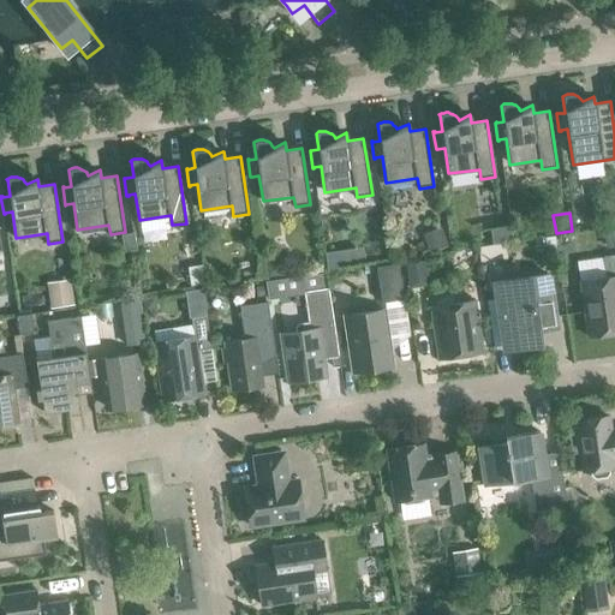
[(207,218),(197,219),(198,228),(208,227),(207,218)]
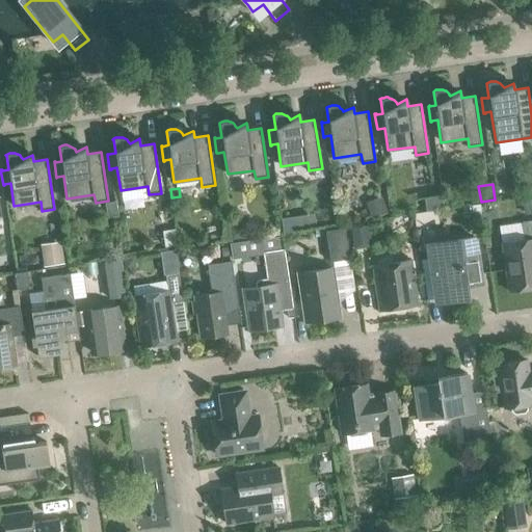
[(441,196),(424,198),(426,211),(443,209),(441,196)]
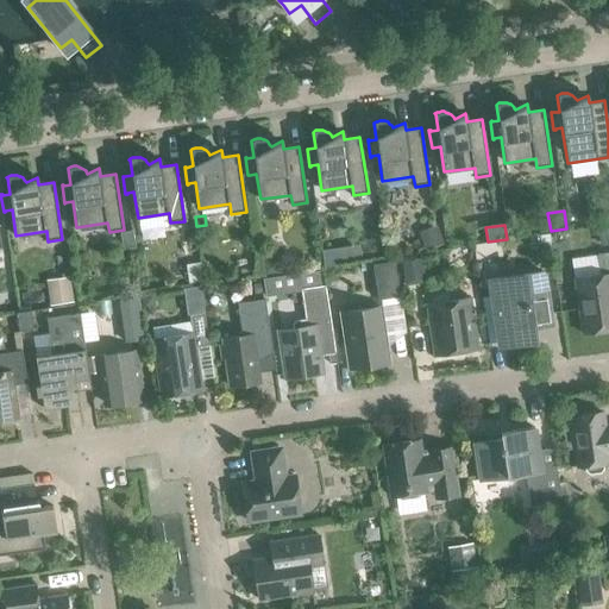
[(608,228),(597,231),(600,245),(608,244),(608,228)]
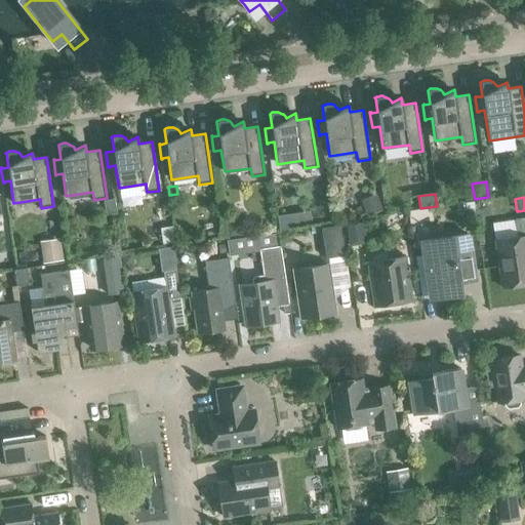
[(377,198),(361,205),(366,215),(381,209),(377,198)]
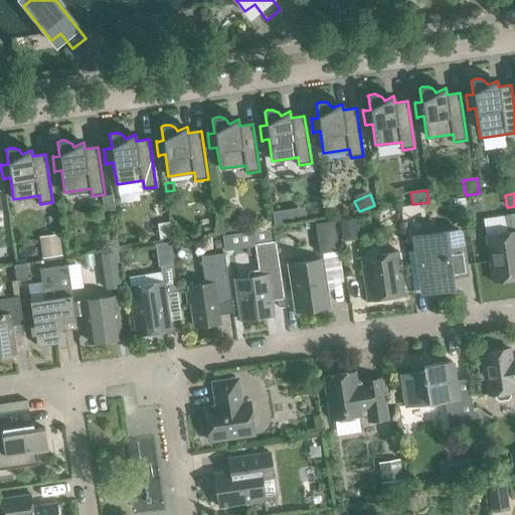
[(112,195),(101,196),(103,211),(114,210),(112,195)]
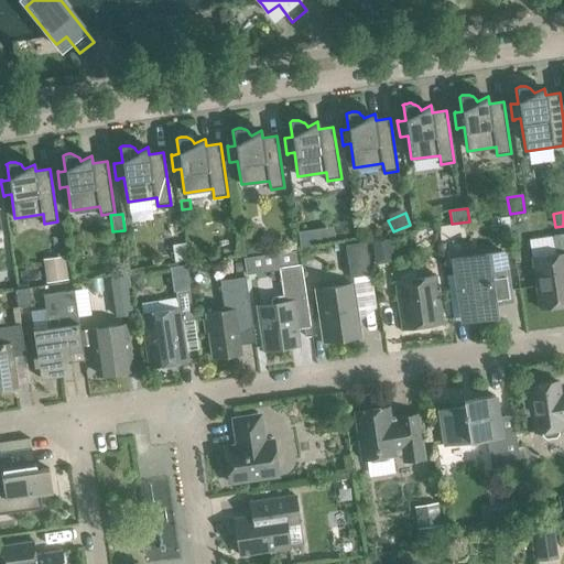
[(563,234),(552,236),(555,255),(531,258),(539,308),(563,305),(563,234)]
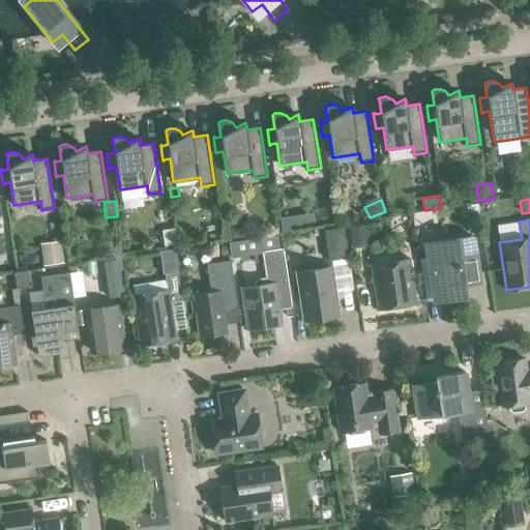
[(366,223),(348,225),(352,248),(370,245),(366,223)]
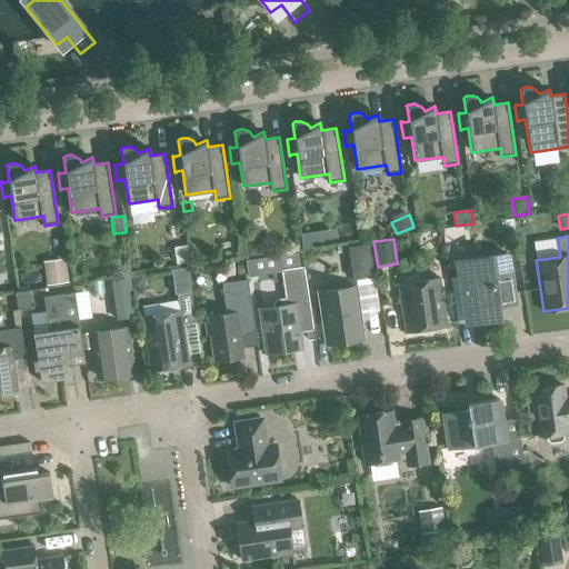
[(262,241),(248,242),(249,256),(263,255),(262,241)]
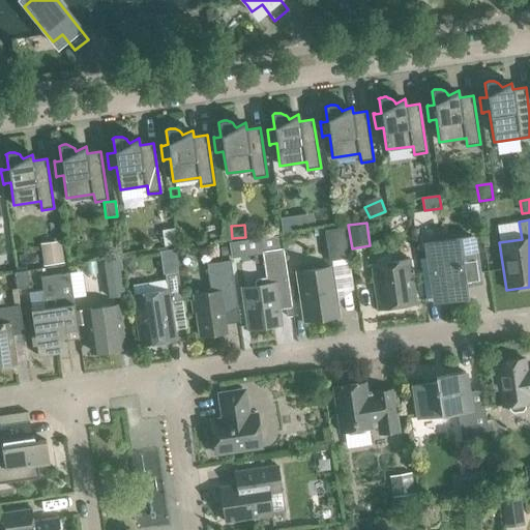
[(324,231),(328,261),(347,258),(343,228),(324,231)]
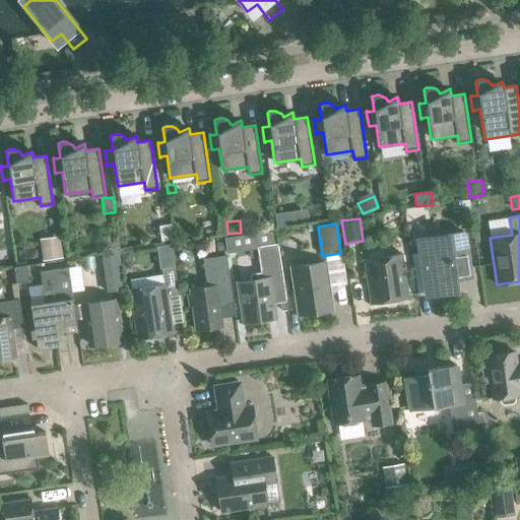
[(430,238),(420,250),(428,296),(455,291),(454,278),(469,276),(463,233),(430,238)]
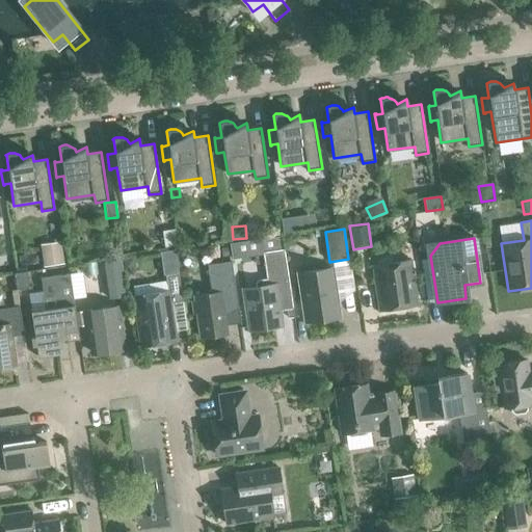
[(254,241),(230,244),(232,259),(257,256),(254,241)]
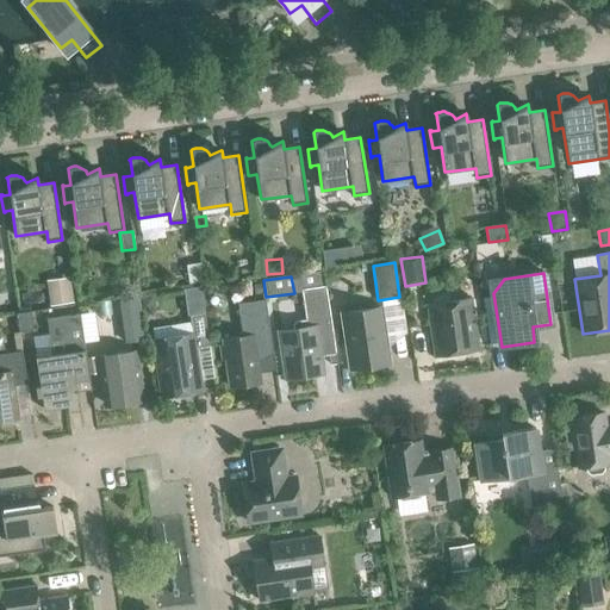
[(70,285),(48,287),(50,306),(73,303),(70,285)]
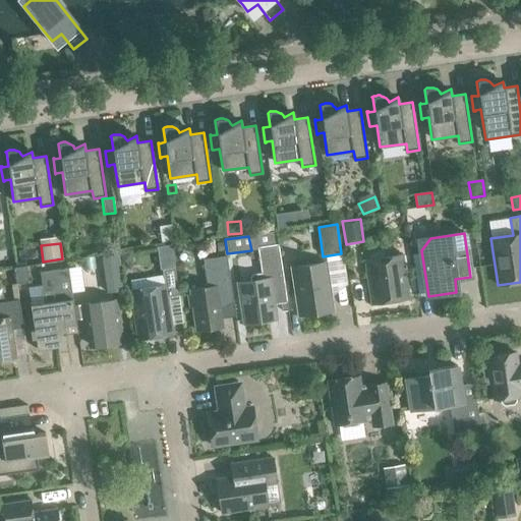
[(273,301),(276,297),(286,296),(278,244),(256,247),(261,273),(252,275),(249,278),(250,281),(238,283),(244,324),(275,319),(273,301)]
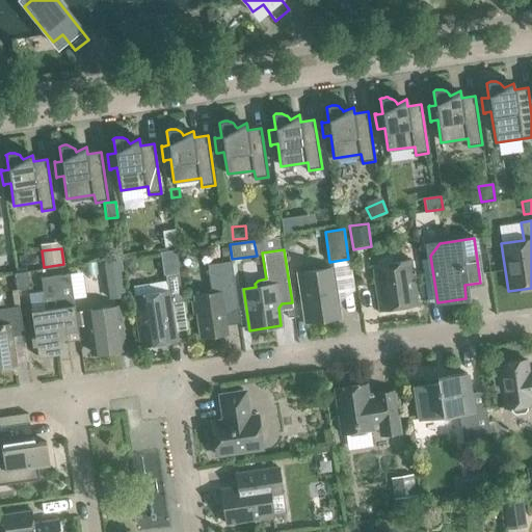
[(379,258),(376,262),(376,265),(373,265),(379,311),(417,306),(409,260),(393,263),(392,259),(388,257),(379,258)]
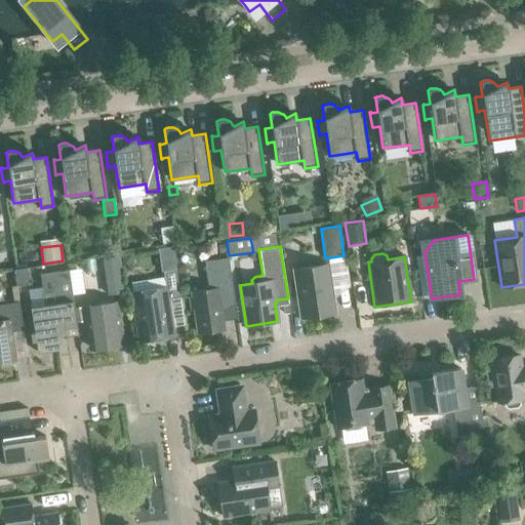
[(132,254),(121,256),(122,267),(128,266),(133,259),(132,254)]
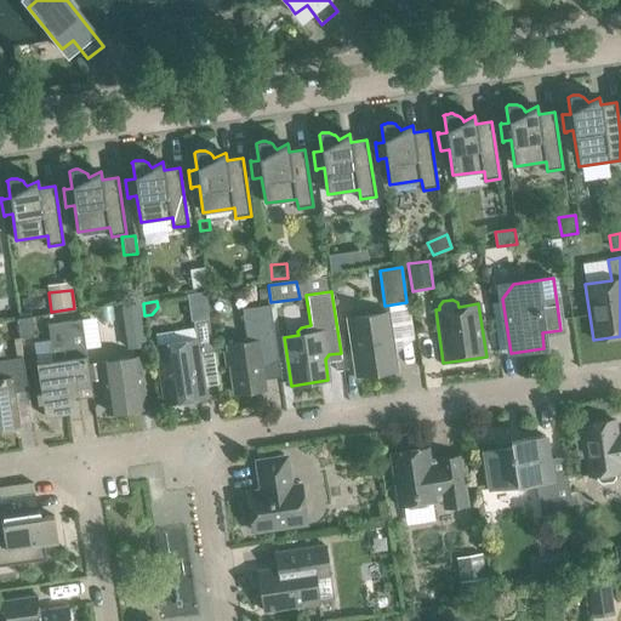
[(138,303),(119,306),(125,349),(144,347),(138,303)]
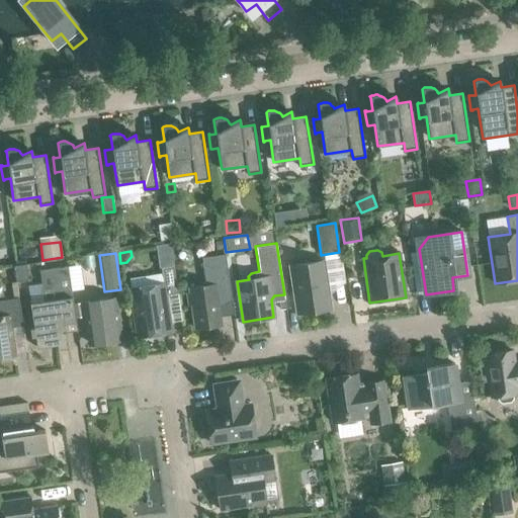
[(191,306),(195,329),(221,325),(218,303),(232,300),(225,255),(201,258),(205,286),(189,288),(189,293),(186,293),(188,306),(191,306)]
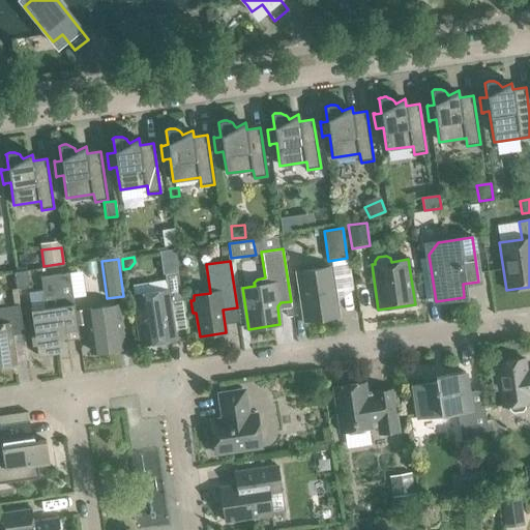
[(296,272),(303,321),(337,316),(330,267),(296,272)]
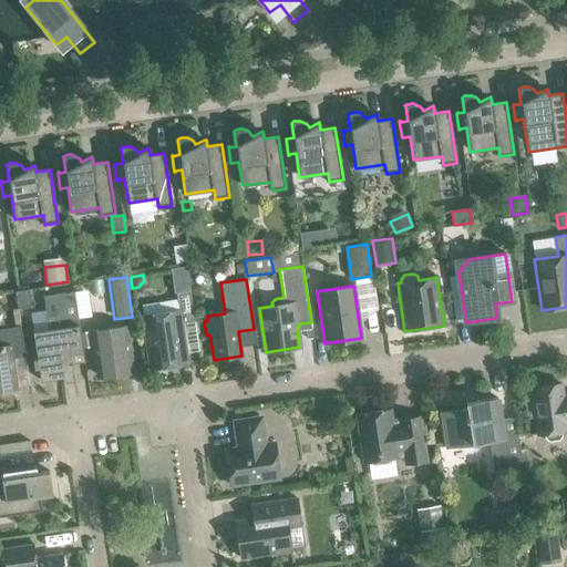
[(16,291),(18,309),(31,307),(28,289),(16,291)]
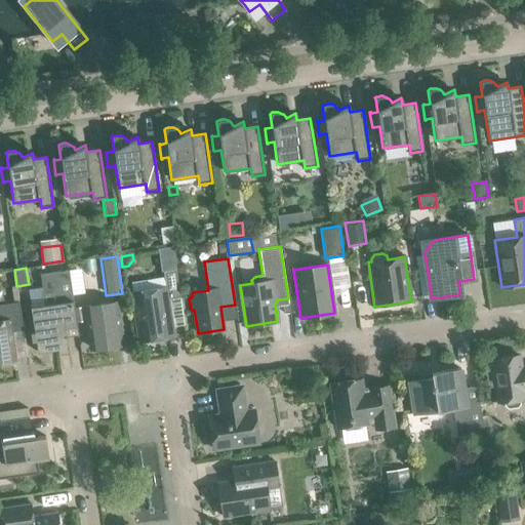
[(131,292),(138,341),(173,336),(168,299),(179,298),(175,270),(163,272),(165,288),(131,292)]
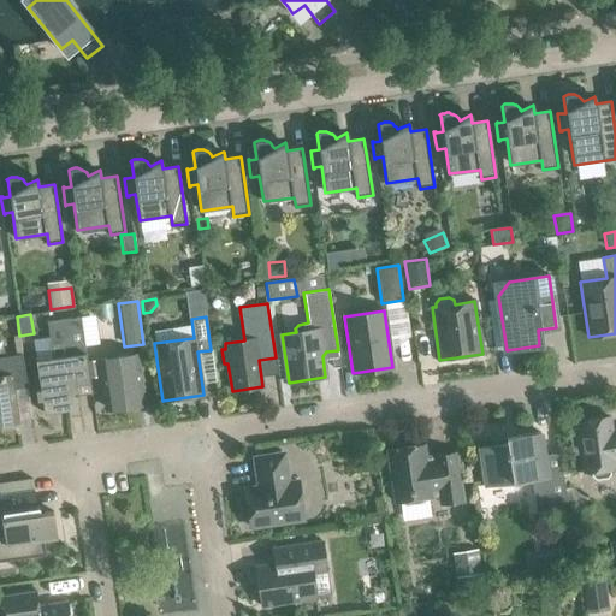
[(35,390),(36,402),(41,401),(43,414),(66,410),(67,415),(81,414),(77,396),(92,394),(81,318),(47,323),(52,359),(36,361),(40,390),(35,390)]
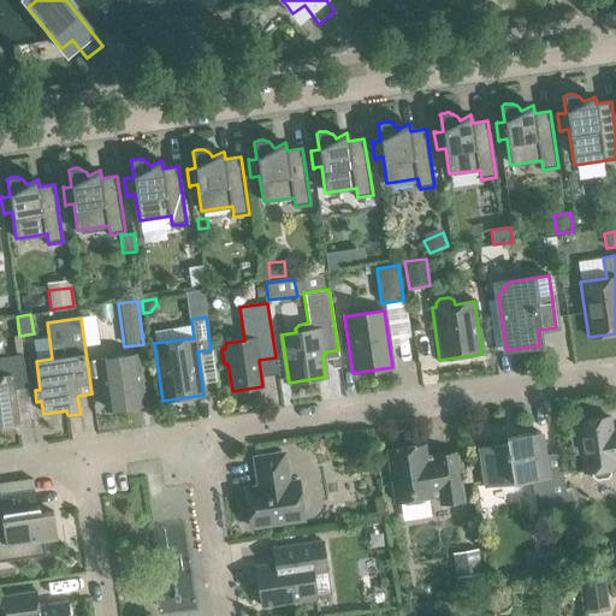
[(0,425),(18,422),(13,390),(27,388),(22,355),(0,357),(0,425)]
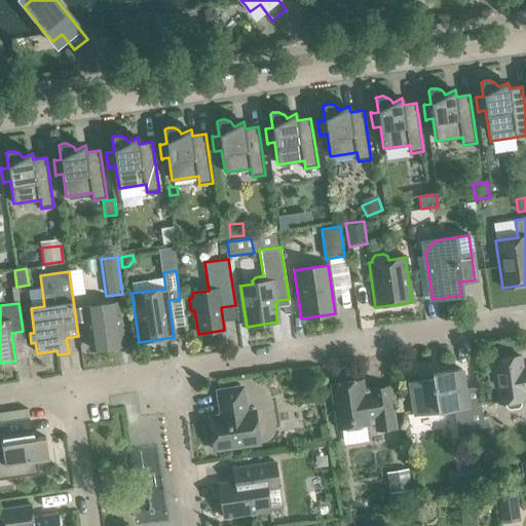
[(89,332),(91,349),(121,345),(115,303),(85,308),(87,322),(86,325),(87,330),(89,332)]
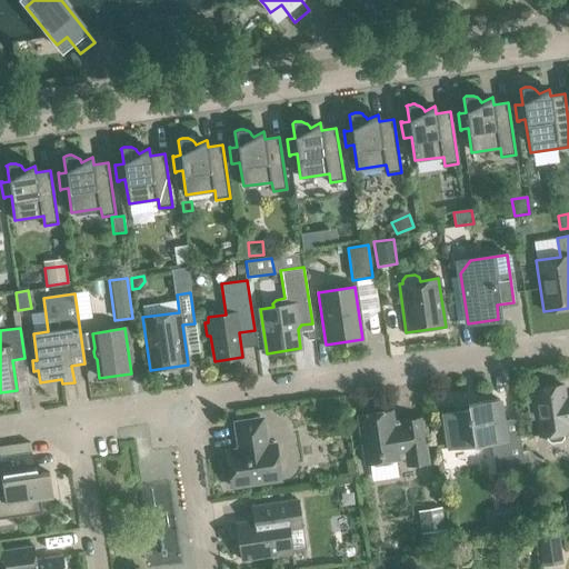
[(568,428),(568,425),(568,400),(565,401),(562,386),(531,390),(533,402),(529,403),(526,408),(528,417),(531,420),(536,419),(539,436),(547,435),(547,439),(550,442),(560,441),(562,437),(562,432),(568,431),(568,428)]
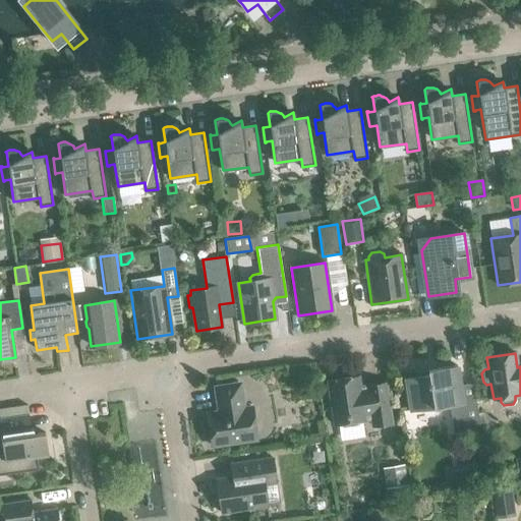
[(475,399),(462,401),(457,365),(436,368),(437,373),(424,375),(424,371),(405,371),(404,371),(410,411),(449,405),(453,431),(479,427),(475,399)]
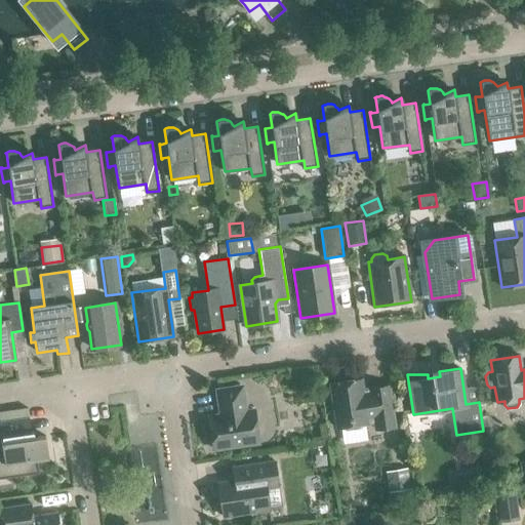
[(369,392),(362,393),(360,379),(330,384),(336,429),(367,423),(367,422),(374,421),(375,430),(394,427),(388,386),(369,389),(369,392)]
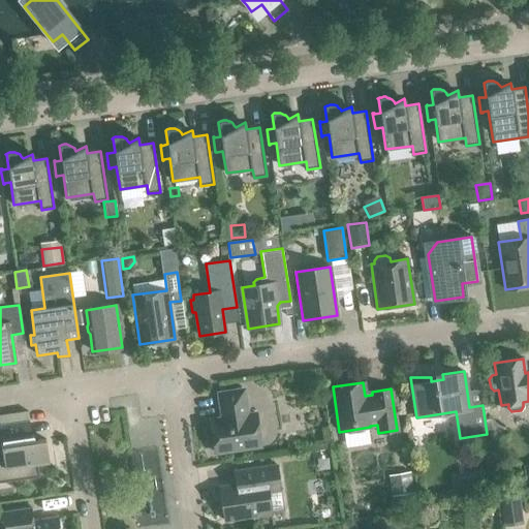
[(210,421),(215,453),(260,445),(256,413),(247,415),(243,390),(218,394),(221,410),(223,410),(224,418),(210,421)]
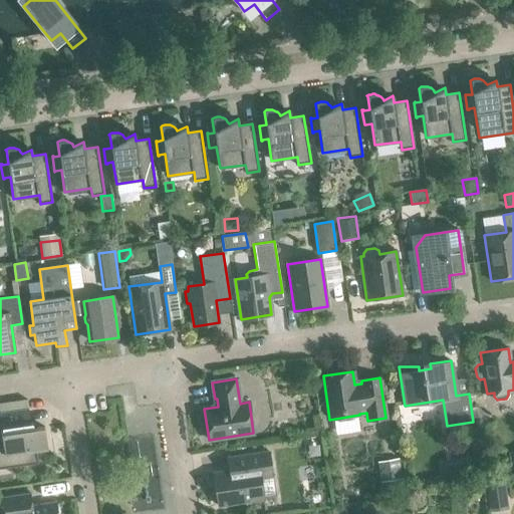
[(0,449),(0,468),(37,463),(35,450),(47,449),(44,427),(32,429),(31,424),(30,424),(28,410),(0,414),(0,429),(2,429),(3,433),(1,433),(4,449),(0,449)]
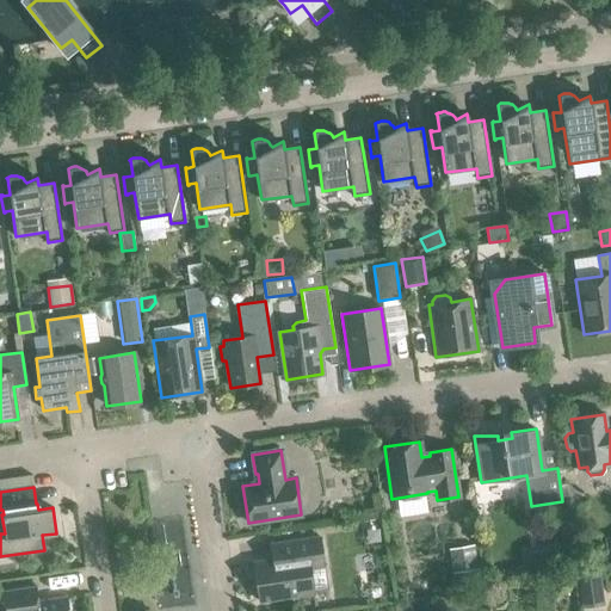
[(273,560),(254,563),(259,602),(313,593),(309,569),(323,567),(319,536),(278,543),(279,556),(277,556),(273,560)]
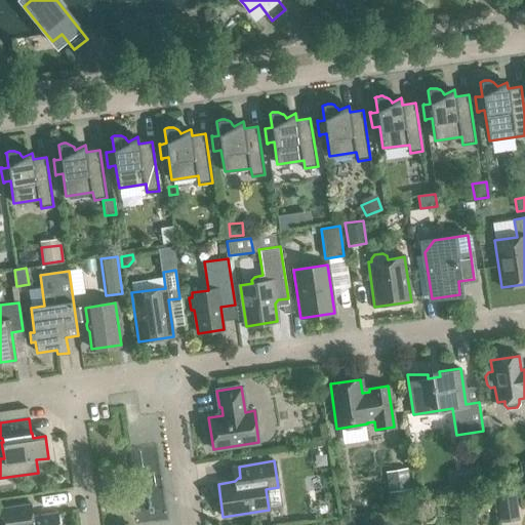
[(484,470),(448,476),(451,494),(487,489),(484,470)]
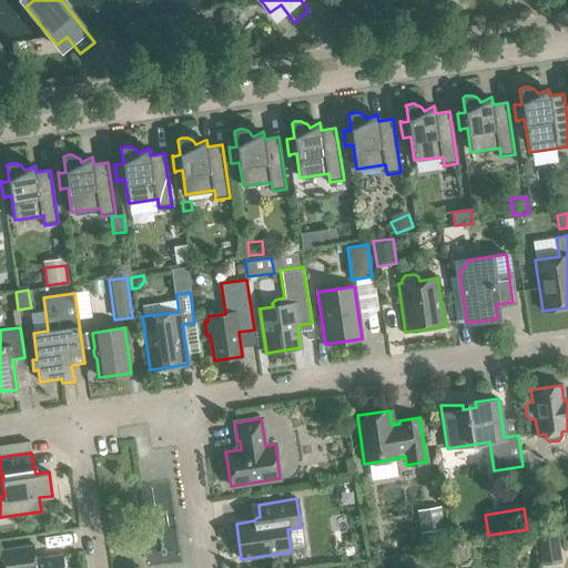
[(440,514),(418,517),(421,533),(444,529),(440,514)]
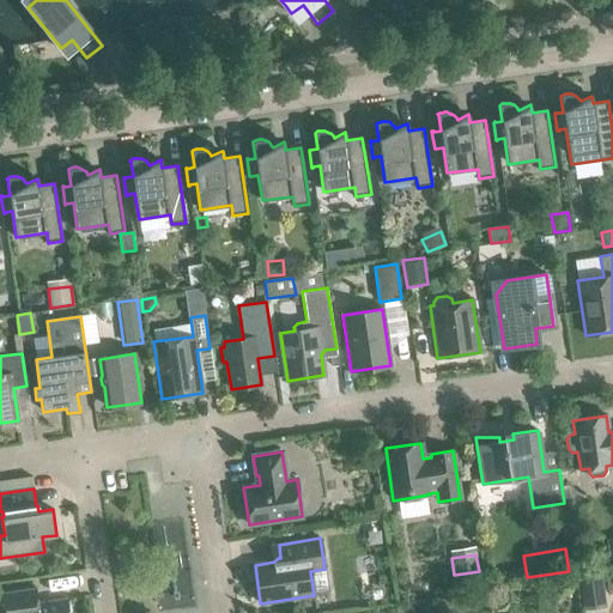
[(602,578),(580,581),(583,610),(606,606),(602,578)]
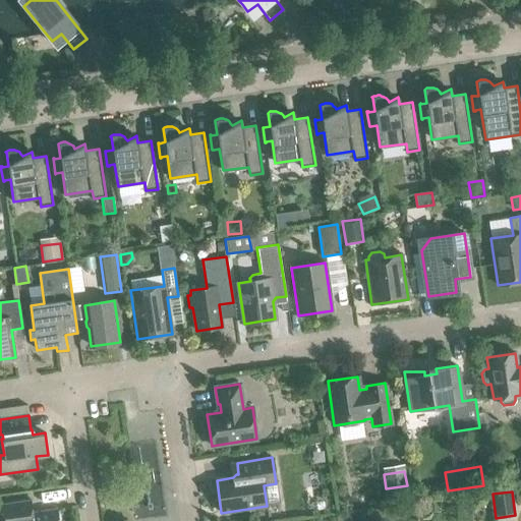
[(57,520),(56,510),(32,513),(30,502),(0,506),(0,508),(1,520),(57,520)]
